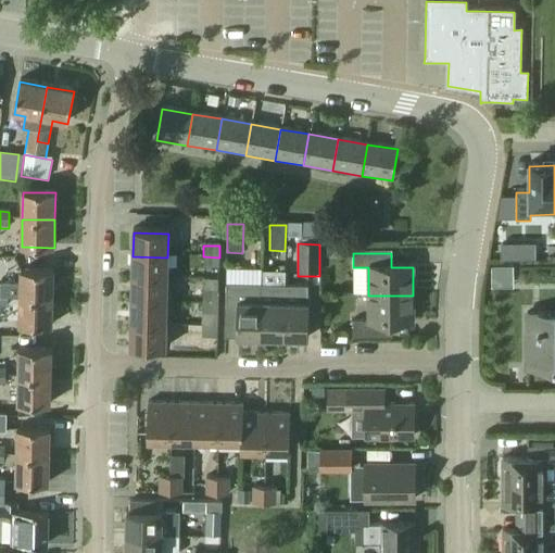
[(133,256),(133,280),(166,280),(167,258),(133,256)]
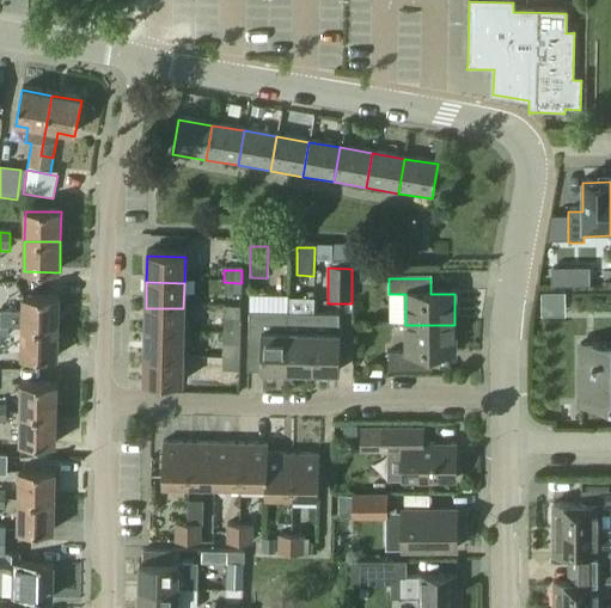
[(242,283),(224,282),(222,295),(242,295),(242,283)]
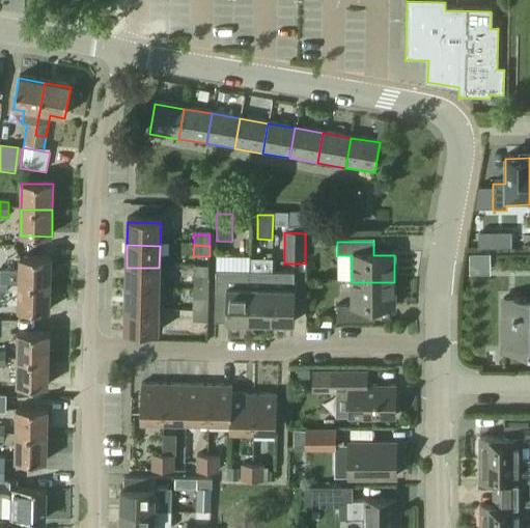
[(20,285),(50,286),(51,259),(20,258),(20,273),(0,272),(0,285),(7,286),(20,286),(20,285)]
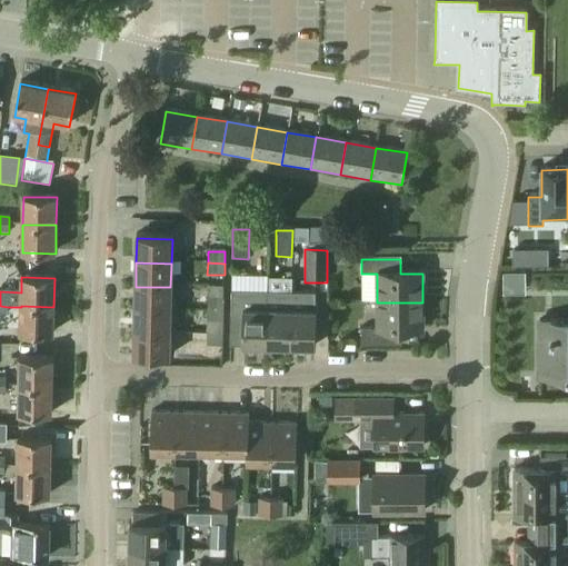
[(136,287),(135,310),(170,311),(170,287),(136,287)]
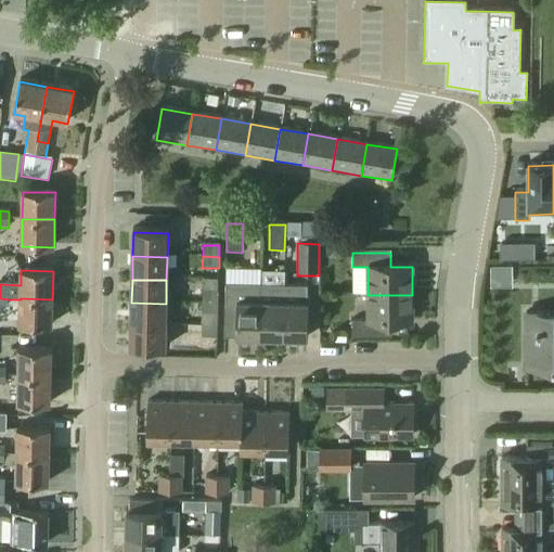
[(236,339),(260,339),(261,286),(226,285),(224,308),(236,308),(236,339)]
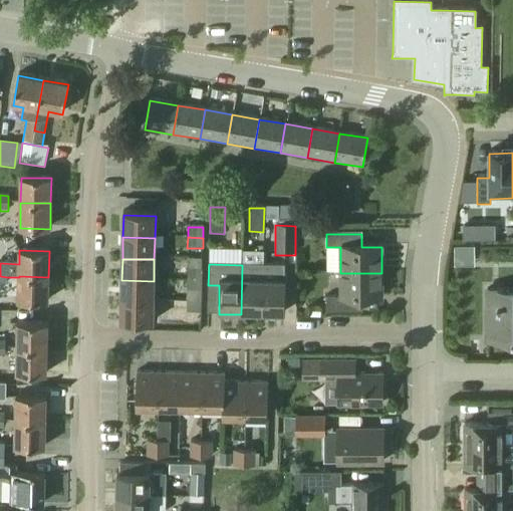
[(241,314),(262,314),(263,266),(242,265),(241,314)]
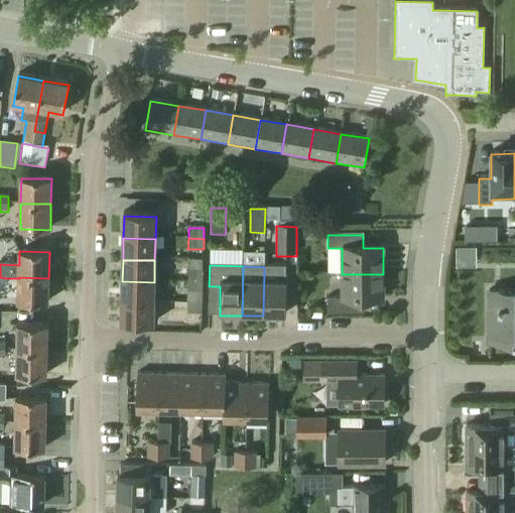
[(264,267),(263,315),(285,316),(286,283),(284,283),(284,267),(264,267)]
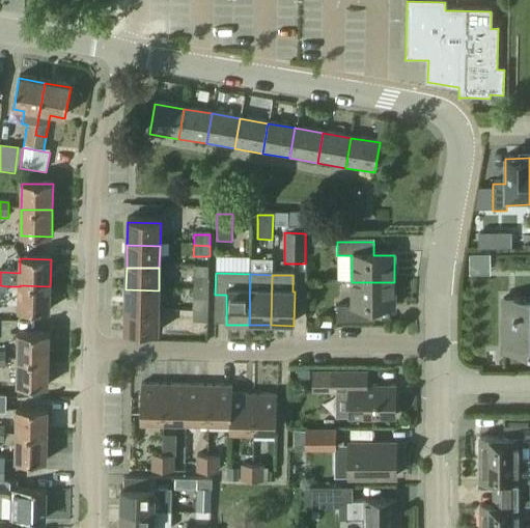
[(208,280),(194,280),(193,290),(208,290),(208,280)]
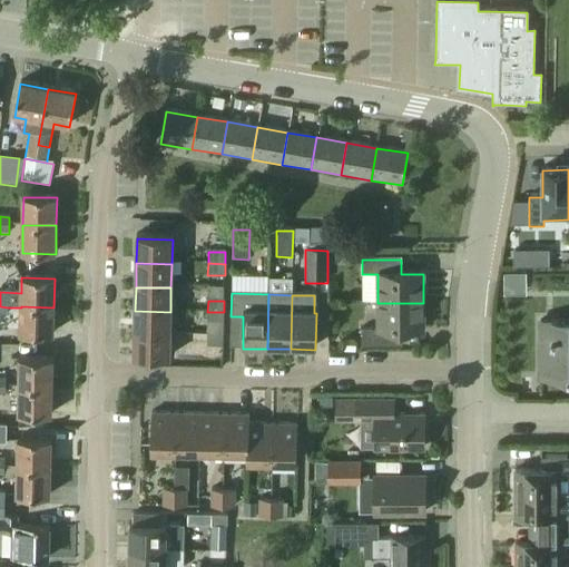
[(423,303),(378,303),(378,331),(362,331),(362,346),(401,346),(401,331),(423,331),(423,303)]
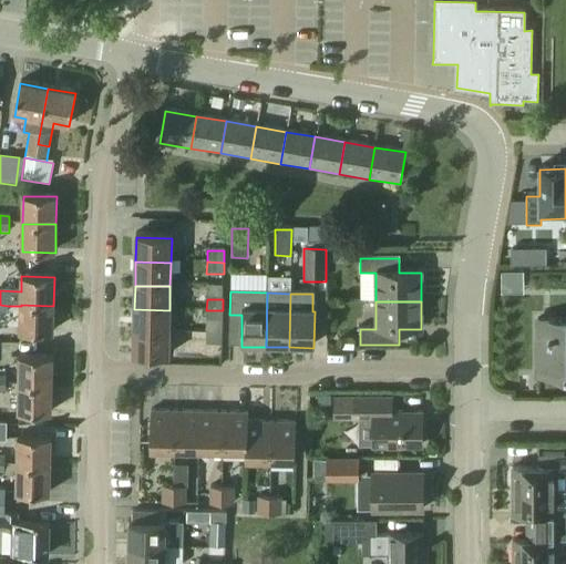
[(53,334),(53,306),(21,305),(21,306),(20,334),(53,334)]
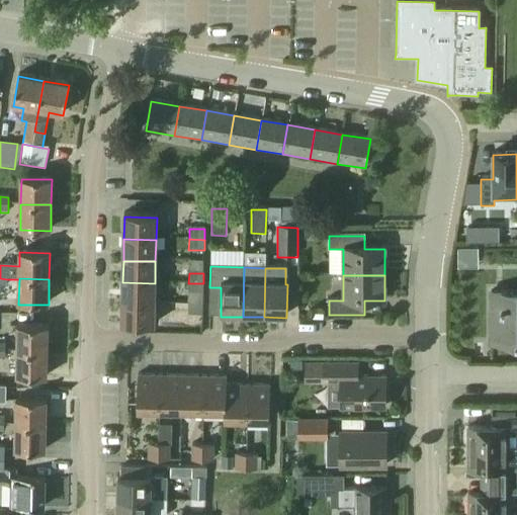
[(122,282),(122,305),(154,306),(155,283),(122,282)]
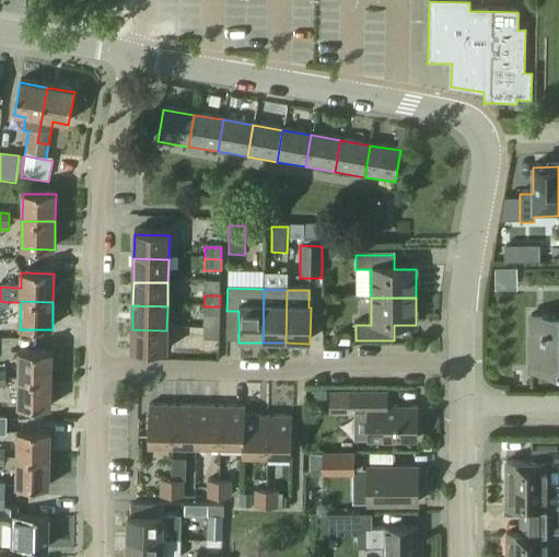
[(220,306),(204,306),(204,317),(220,318),(220,306)]
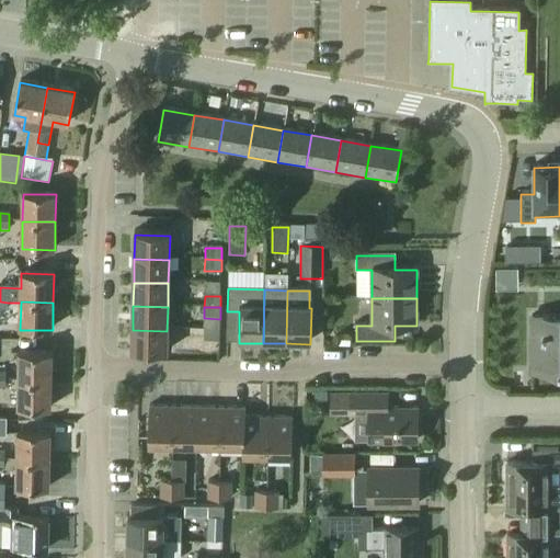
[(559,373),(559,318),(530,319),(530,373),(559,373)]
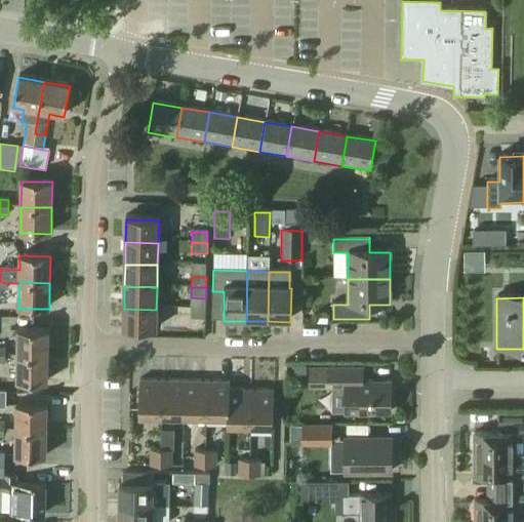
[(156,310),(124,309),(123,331),(156,332),(156,310)]
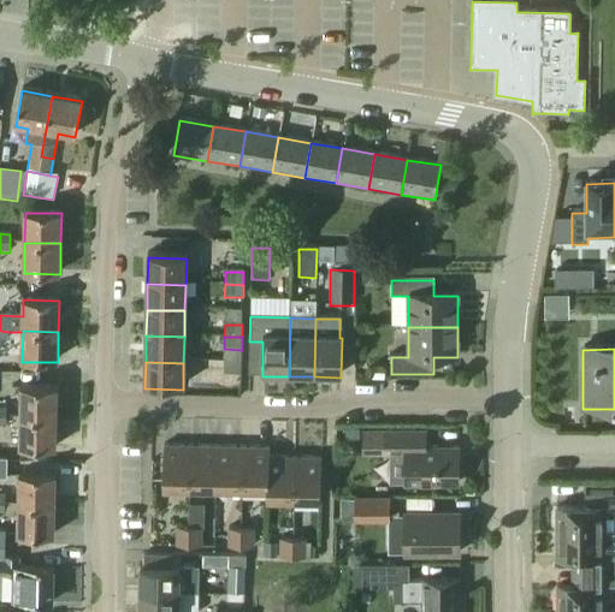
[(241,363),(224,362),(223,375),(241,376),(241,363)]
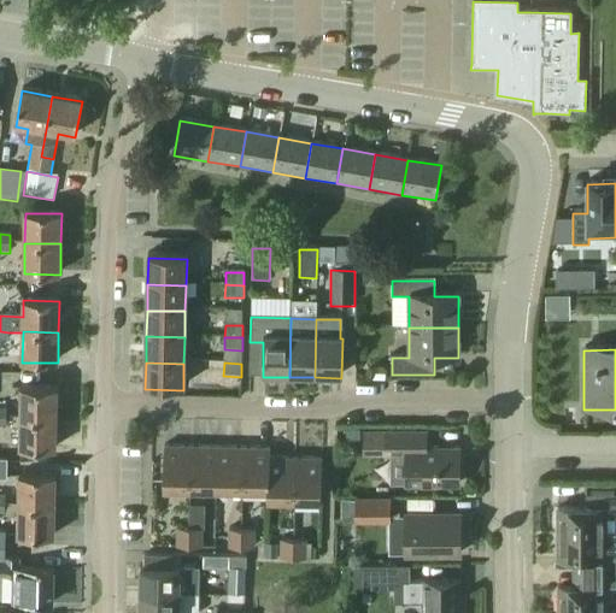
[(21,419),(57,419),(57,389),(22,388),(21,419)]
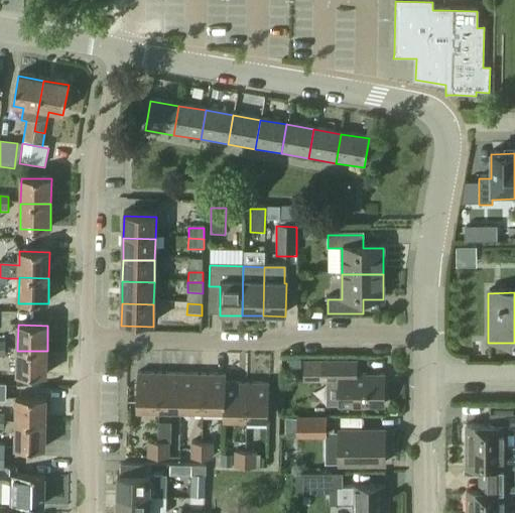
[(47,351),(17,351),(17,376),(46,377),(47,351)]
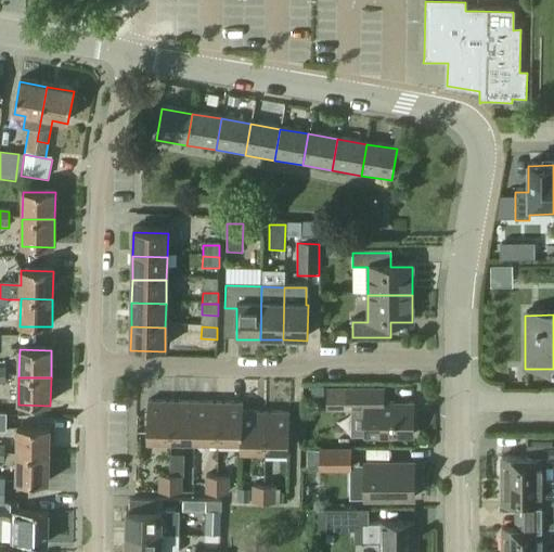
[(346,390),(326,390),(327,412),(346,411),(346,390)]
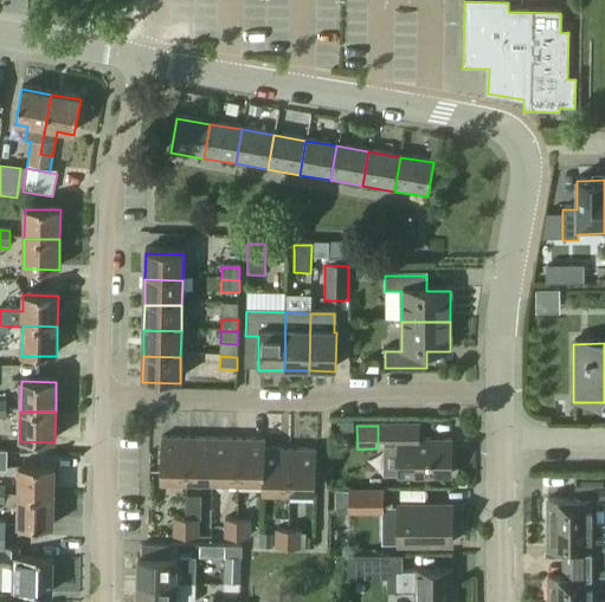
[(418,426),(378,426),(378,448),(383,448),(383,478),(398,478),(398,480),(449,480),(449,442),(418,442),(418,428),(418,426)]
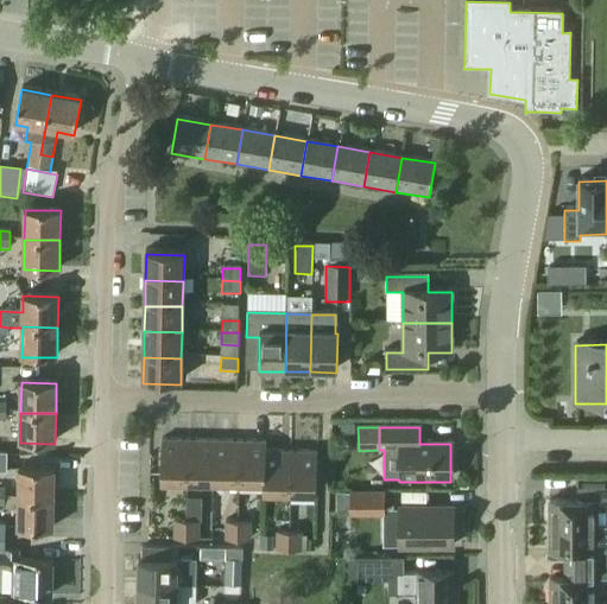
[(162,484),(188,484),(189,444),(163,444),(162,458),(150,457),(150,478),(162,478),(162,484)]
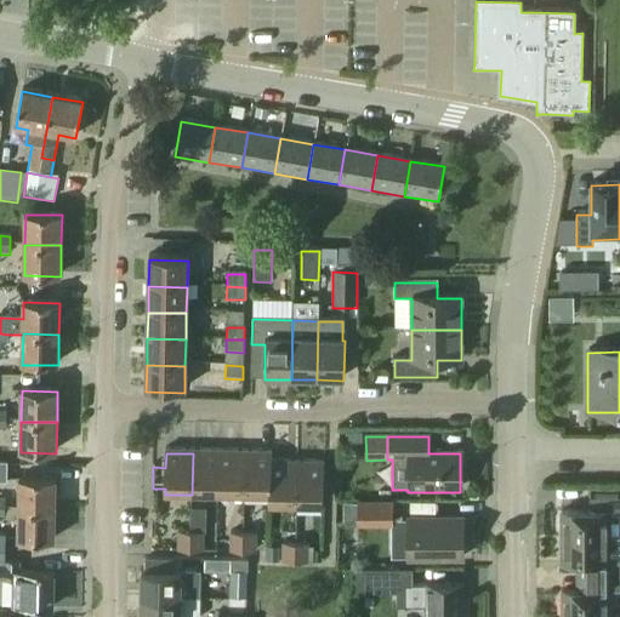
[(192,495),(217,496),(219,455),(193,453),(192,495)]
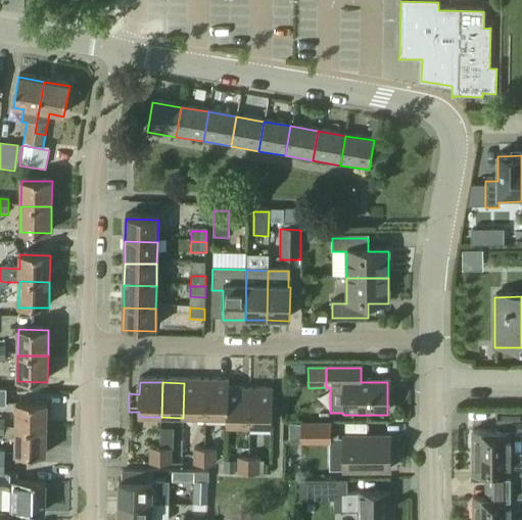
[(183,418),(204,418),(205,383),(184,383),(183,418)]
